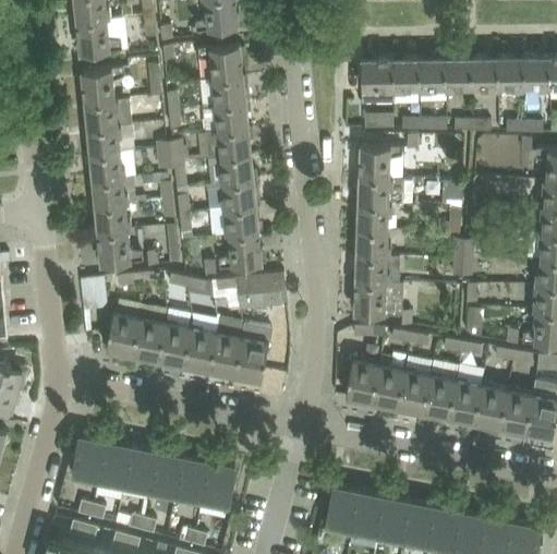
[(106,8),(105,0),(74,0),(76,12),(77,12),(79,21),(77,21),(77,24),(107,21),(107,19),(110,17),(109,8),(106,8)]
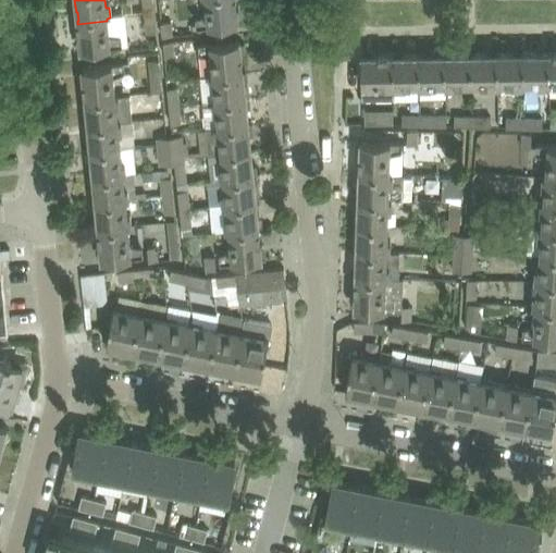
[(155,16),(152,0),(141,0),(145,17),(155,16)]
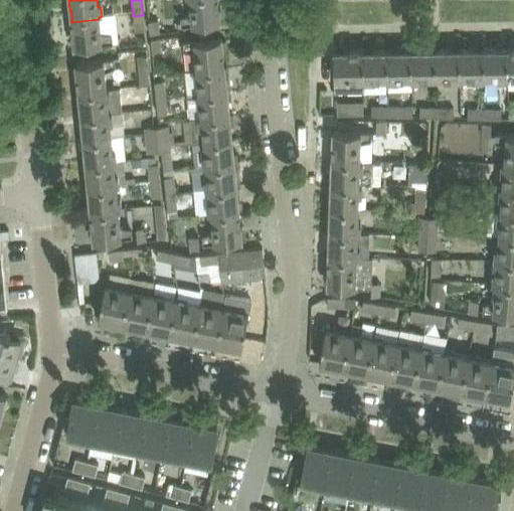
[(219,24),(217,5),(216,0),(189,0),(190,8),(191,16),(180,20),(181,28),(183,28),(193,27),(219,24)]
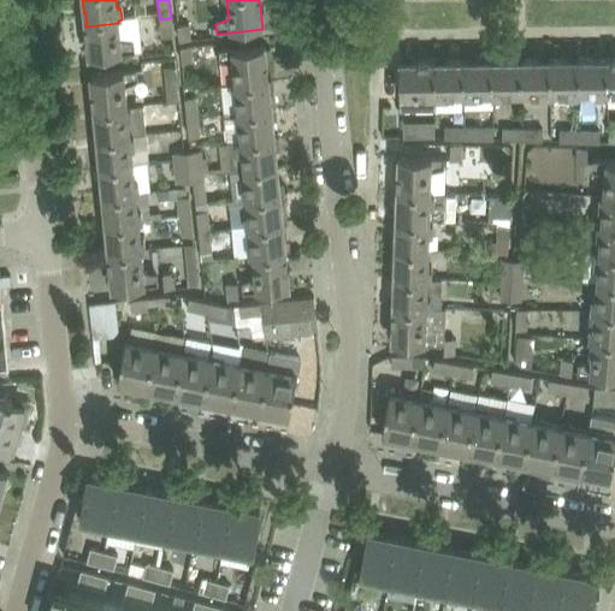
[(172,37),(171,18),(160,19),(161,39),(172,37)]
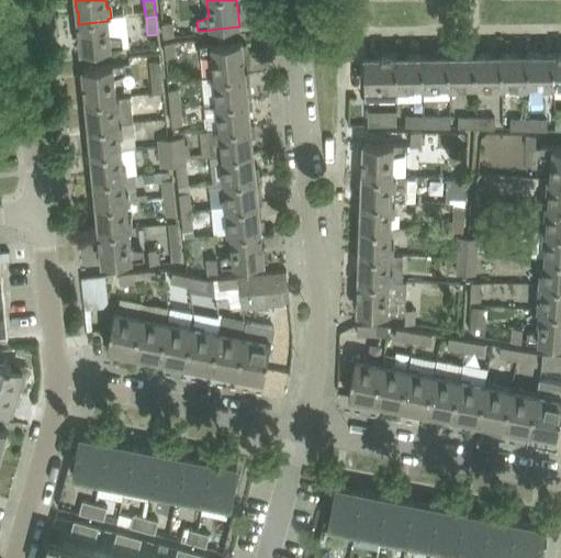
[(122,49),(122,43),(121,41),(110,38),(108,21),(78,24),(80,53),(110,51),(122,49)]
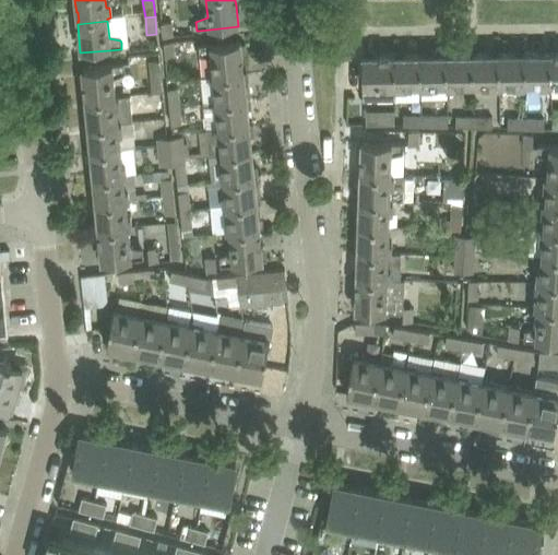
[(161,26),(162,39),(173,38),(170,25),(161,26)]
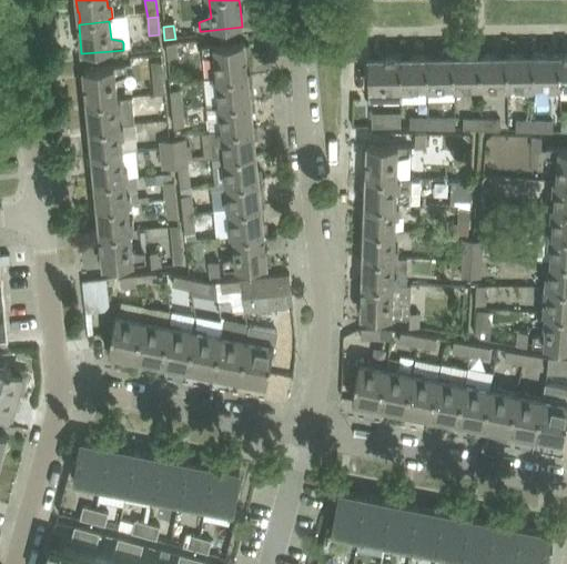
[(245,69),(243,44),(202,48),(203,59),(214,58),(215,72),(245,69)]
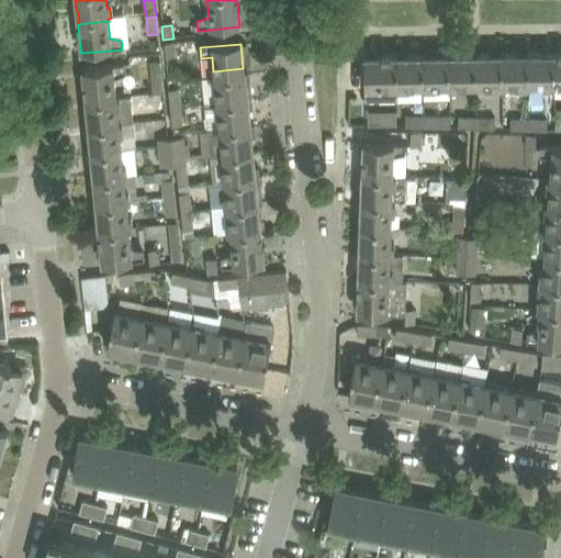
[(164,46),(166,59),(176,58),(175,45),(164,46)]
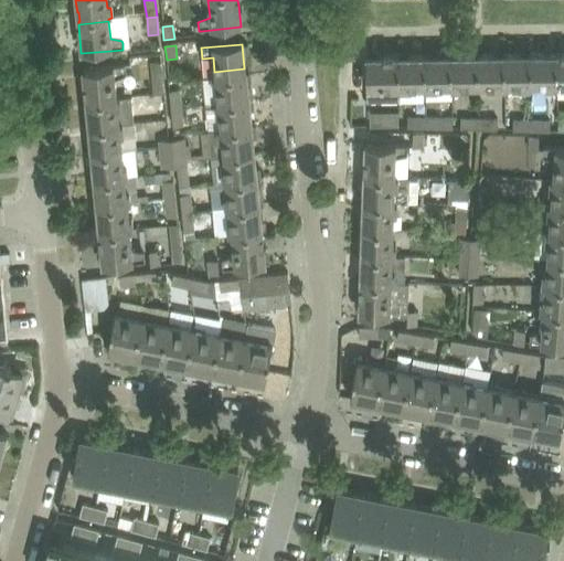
[(451,90),(450,61),(451,61),(451,60),(449,60),(449,55),(438,55),(438,60),(434,60),(434,61),(426,61),(425,61),(425,90),(424,90),(425,93),(426,103),(450,103),(450,93),(450,90),(451,90)]
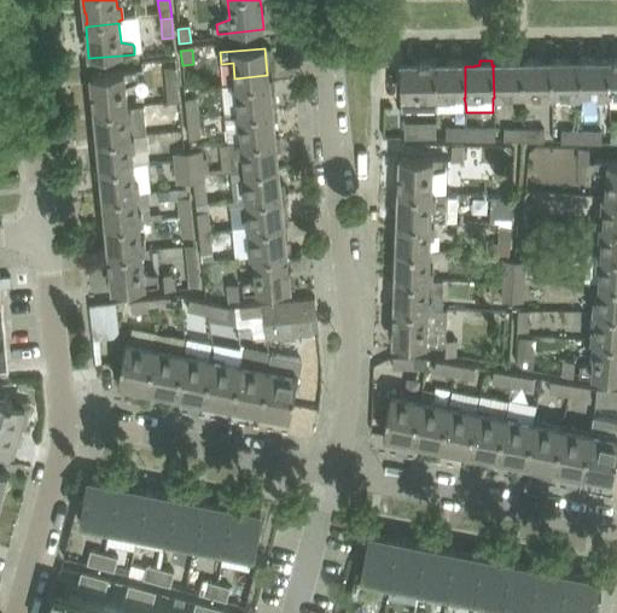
[(607,65),(606,65),(597,65),(597,63),(577,64),(577,65),(578,65),(578,97),(580,97),(595,95),(595,99),(609,99),(609,95),(607,95),(607,65)]
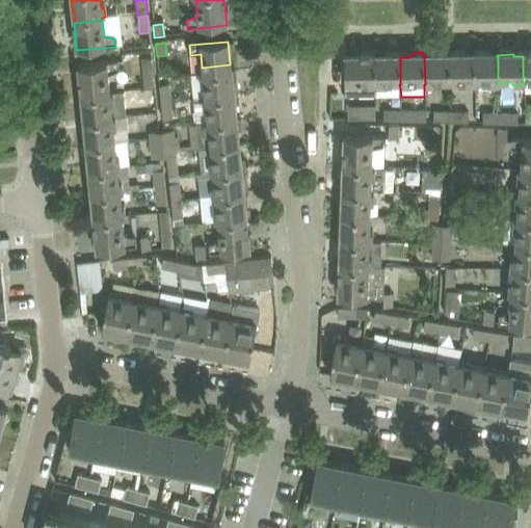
[(530,54),(522,54),(522,56),(523,56),(523,82),(524,82),(530,82),(530,54)]
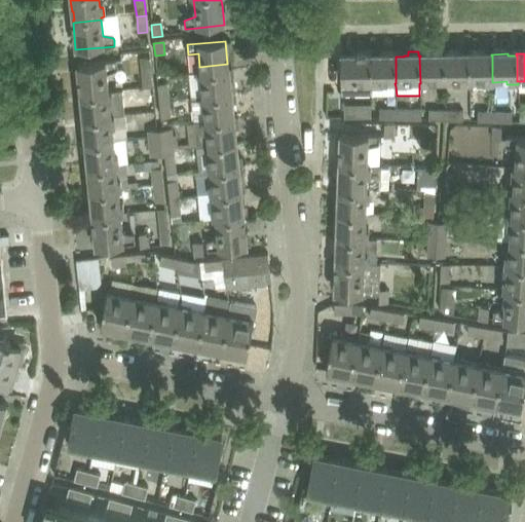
[(419,86),(430,85),(430,82),(444,82),(444,54),(428,54),(428,57),(420,57),(419,57),(420,83),(419,83),(419,86)]
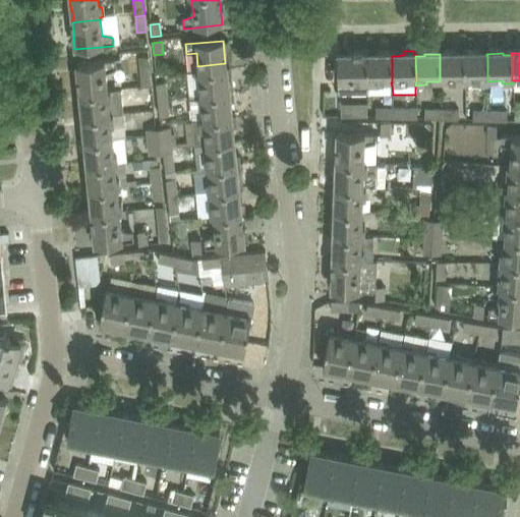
[(463,55),(455,55),(455,54),(440,54),(440,81),(454,81),(454,84),(464,84),(464,81),(463,55)]
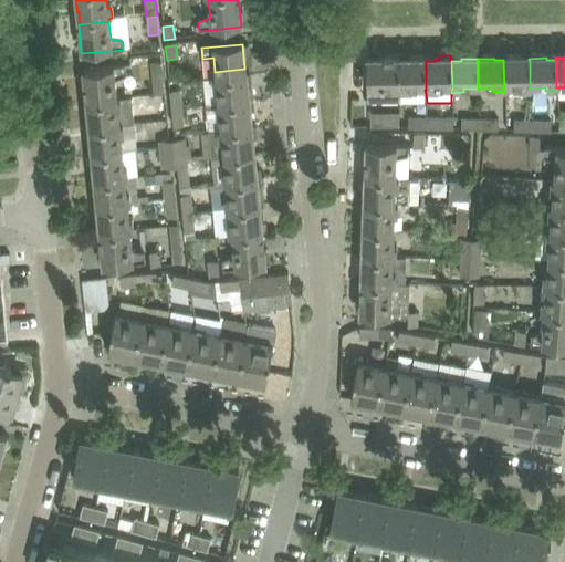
[(531,92),(531,89),(530,89),(530,60),(529,60),(521,60),(521,59),(503,59),(503,60),(504,89),(519,89),(519,92),(531,92)]
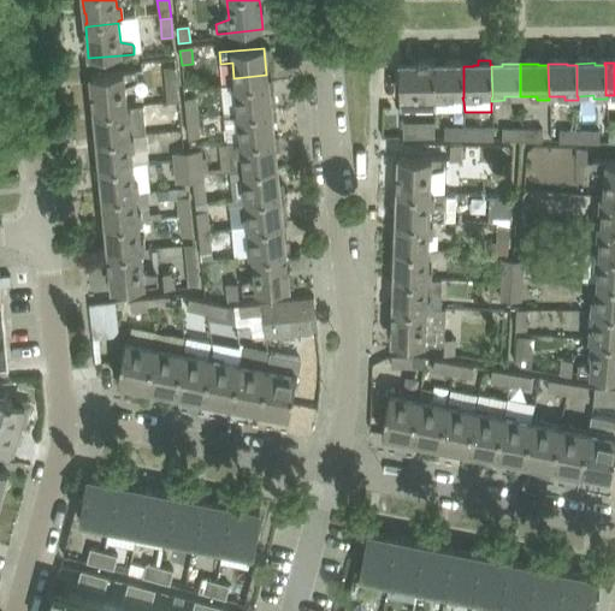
[(436,65),(400,65),(401,114),(435,113),(435,101),(435,98),(436,98),(435,66),(436,66),(436,65)]
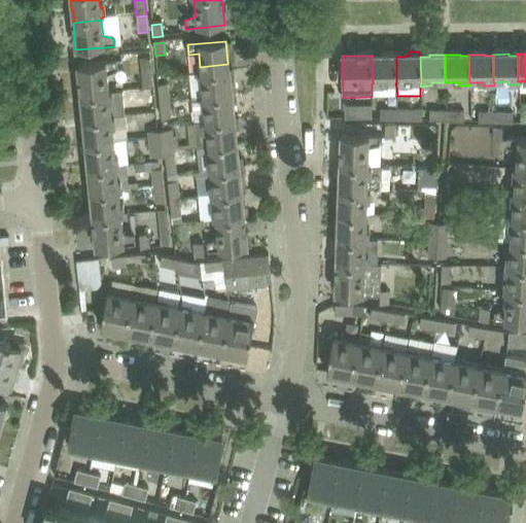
[(382,83),(395,83),(396,83),(396,57),(397,57),(397,56),(380,56),(380,57),(373,57),(372,57),(373,83),(372,83),(372,86),(383,86),(382,83)]
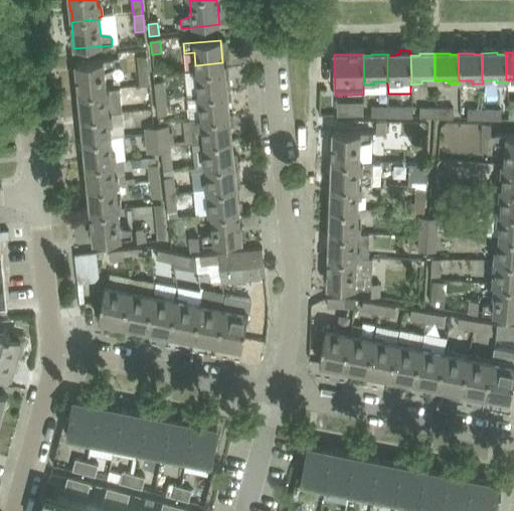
[(137,58),(138,71),(148,70),(147,57),(137,58)]
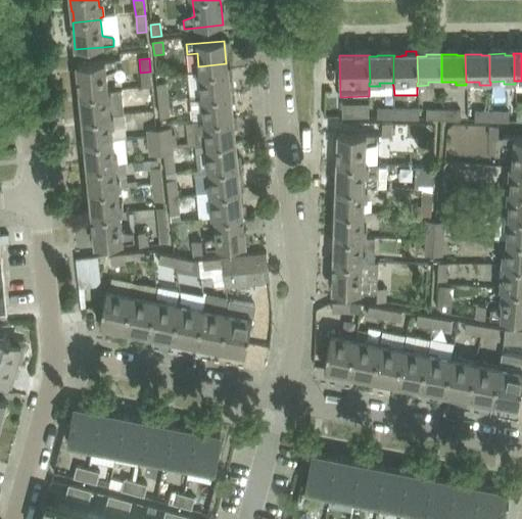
[(107,93),(106,74),(115,71),(115,68),(115,62),(104,63),(77,66),(80,97),(81,97),(81,96),(107,93)]
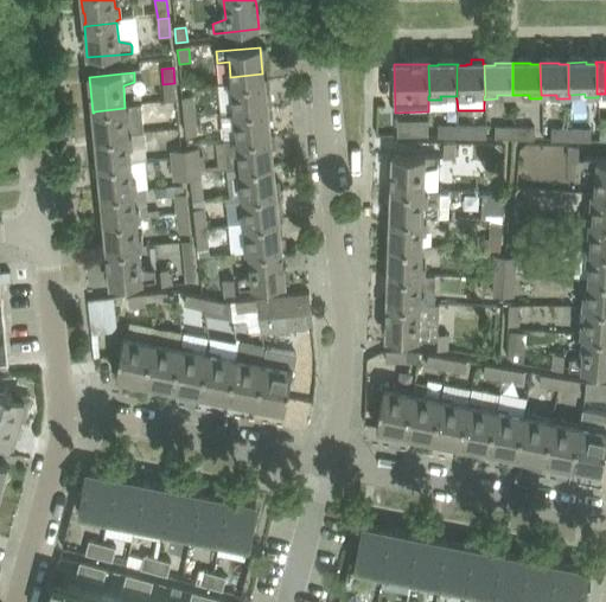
[(269,95),(265,96),(265,91),(263,93),(262,83),(263,83),(262,74),(230,77),(231,87),(229,87),(229,98),(233,97),(235,114),(265,111),(267,110),(266,108),(270,108),(269,95)]
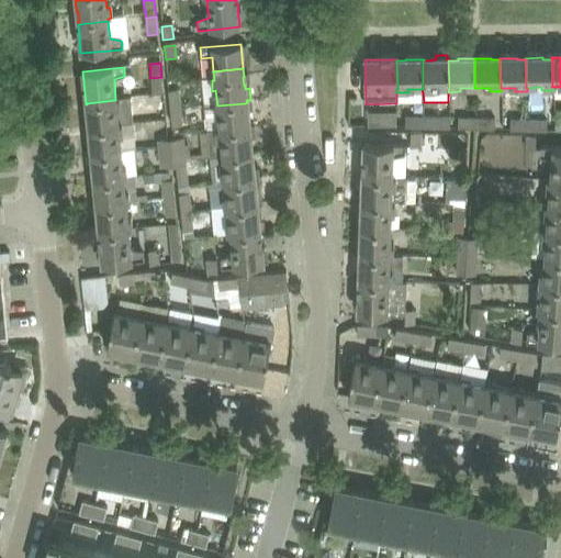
[(163,95),(161,77),(150,78),(153,96),(163,95)]
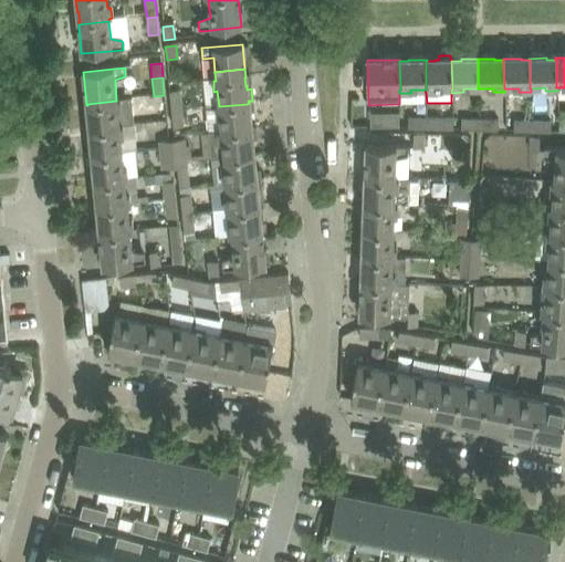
[(169,93),(171,111),(181,110),(179,92),(169,93)]
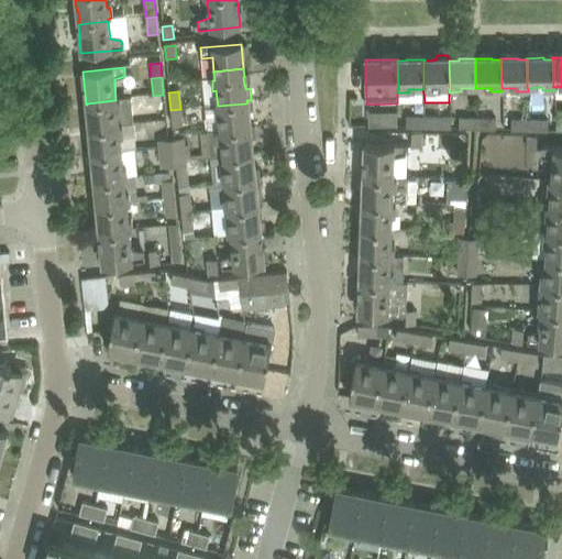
[(87,103),(87,105),(88,112),(87,112),(88,130),(90,130),(122,127),(133,125),(130,99),(116,101),(116,100),(87,103)]
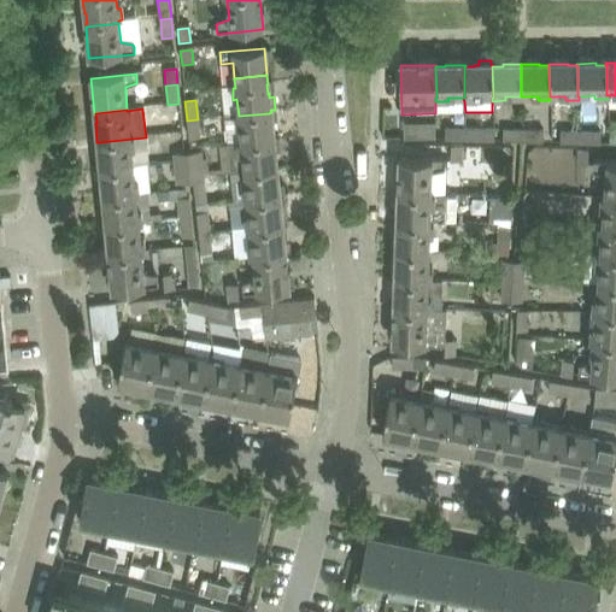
[(274,141),(271,122),(270,122),(269,113),(239,116),(223,117),(226,146),(228,145),(273,141),(274,141)]
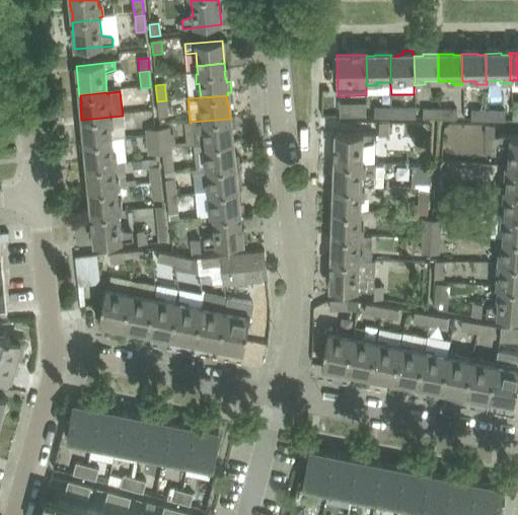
[(167,118),(166,100),(157,101),(158,119),(167,118)]
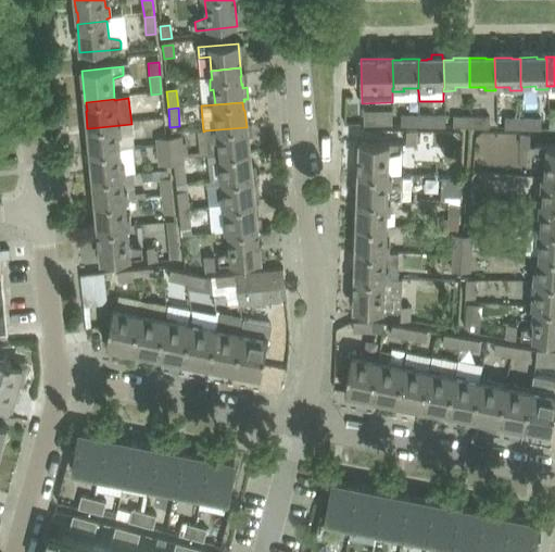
[(401,117),(401,127),(418,127),(419,118),(401,117)]
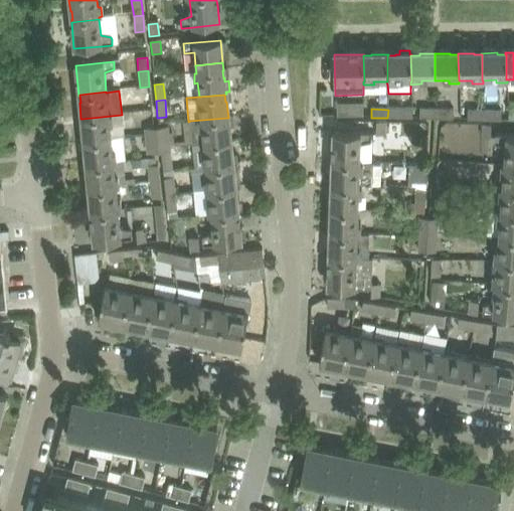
[(388,110),(387,118),(412,119),(412,110),(388,110)]
